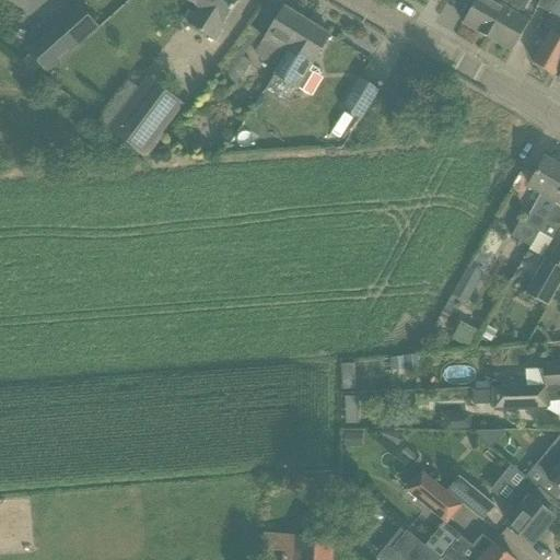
[(186,24),(214,42),(225,24),(224,23),(238,0),(186,0),(188,1),(187,1),(197,7),(186,24)]
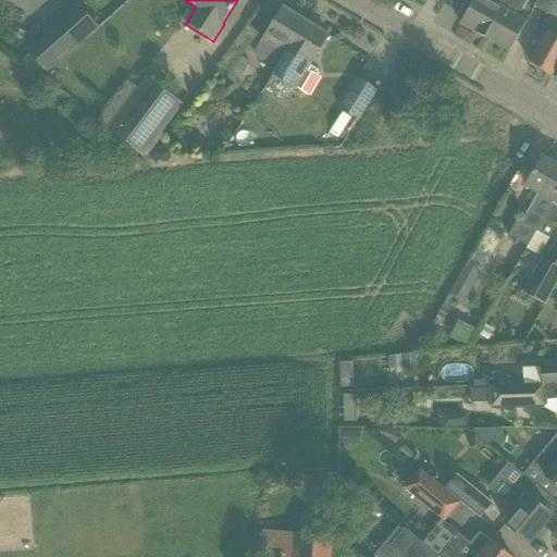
[(472,0),(459,24),(484,38),(505,0),(472,0)]
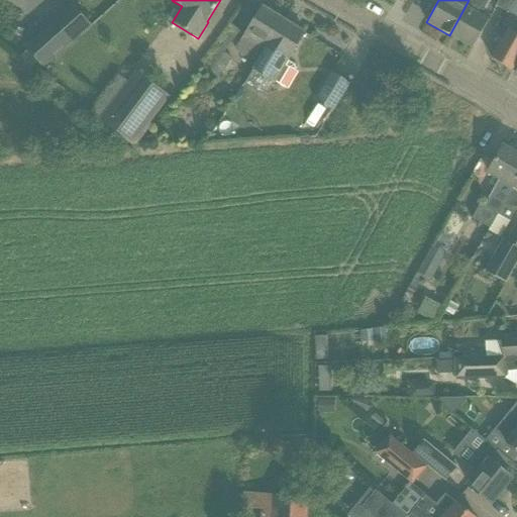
[(469,0),(449,35),(472,48),(483,30),(488,20),(477,14),(481,7),(484,8),(487,2),(488,0),(469,0)]
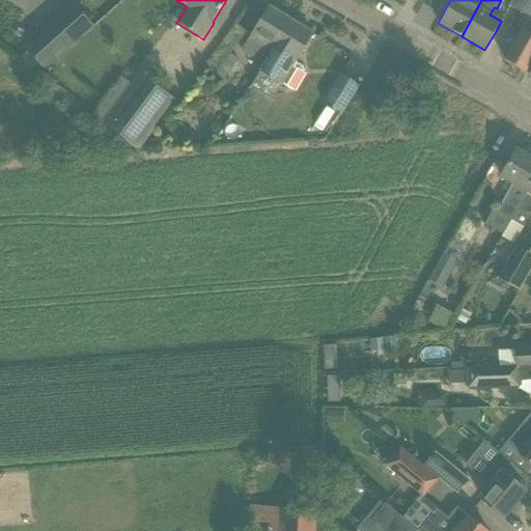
[(512,0),(509,6),(522,14),(529,0),(512,0)]
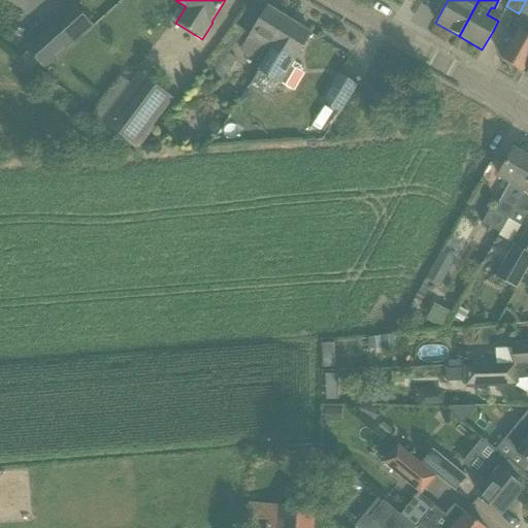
[(527,0),(526,0),(519,13),(527,18),(527,0)]
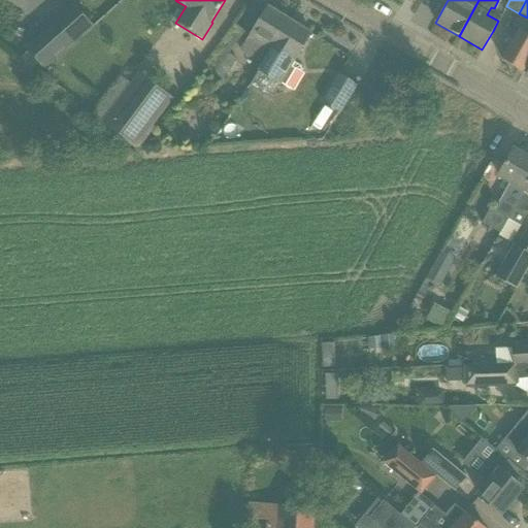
[(28,52),(21,58),(36,76),(46,67),(93,26),(73,4),(69,8),(71,10),(65,19),(63,18),(63,19),(57,27),(53,23),(44,30),(46,32),(44,35),(43,35),(39,39),(39,38),(35,43),(35,42),(31,46),(29,44),(24,48),(28,52)]
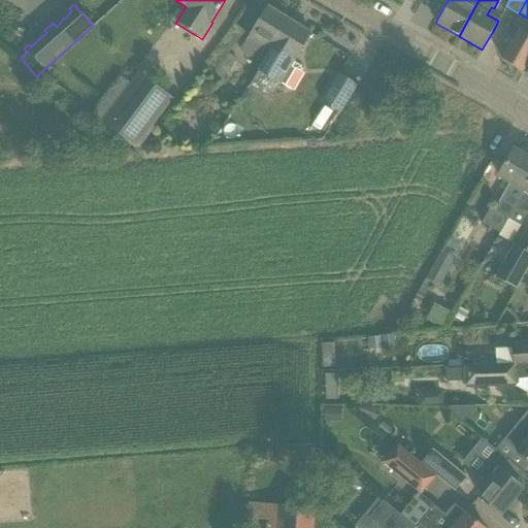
[(241,52),(262,65),(289,21),(267,7),(257,25),(251,35),(252,35),(241,52)]
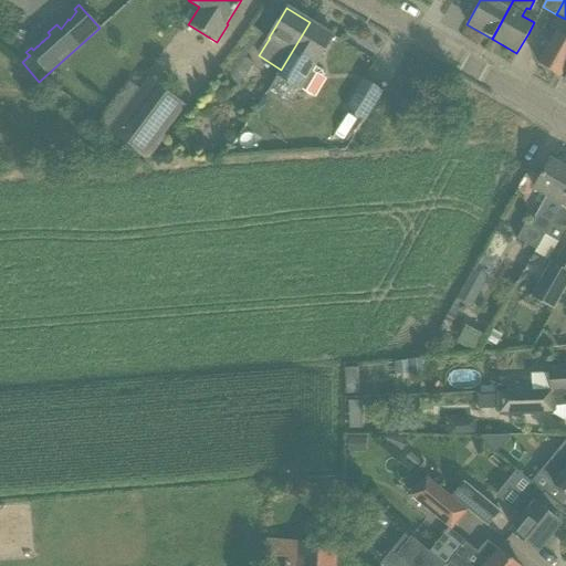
[(333,37),(310,22),(281,70),(276,76),(311,97),(323,76),(322,72),(314,67),(333,37)]
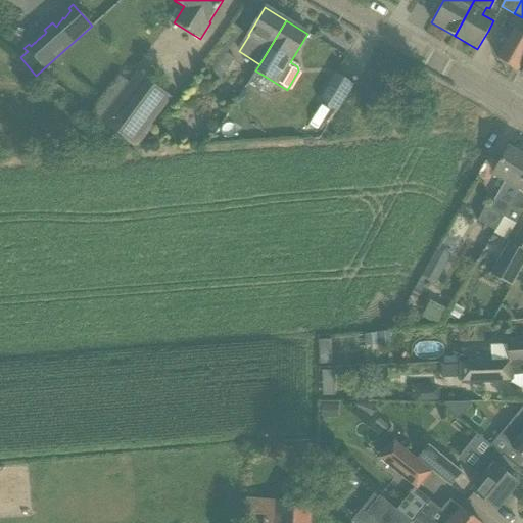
[(201,65),(220,80),(236,59),(228,53),(243,33),(233,25),(201,65)]
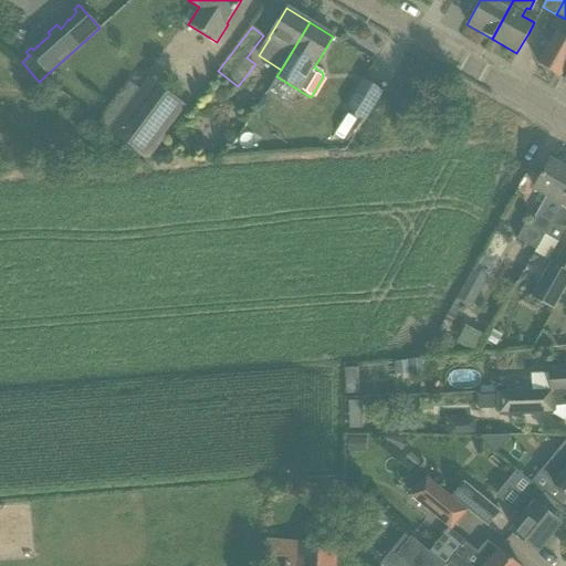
[(548,45),(537,65),(559,79),(565,66),(565,39),(556,33),(548,45)]
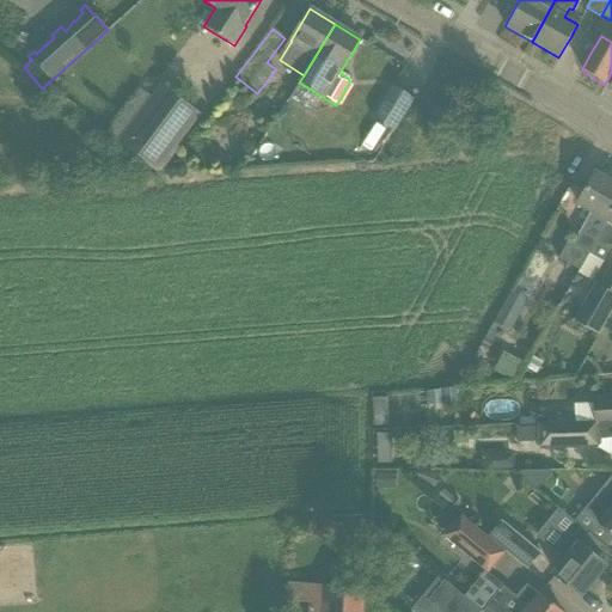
[(117,145),(155,173),(200,115),(161,86),(117,145)]
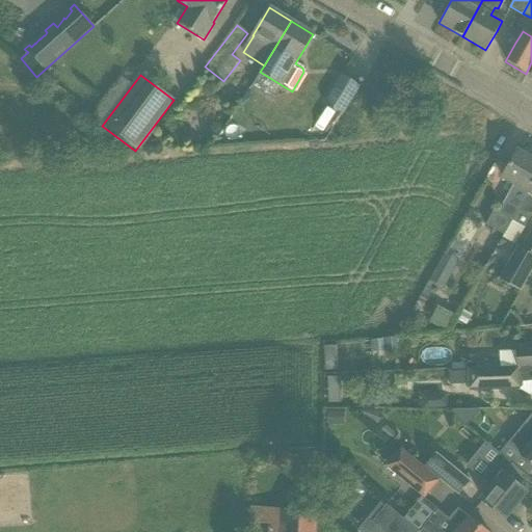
[(342,75),(324,103),(334,109),(342,114),(360,86),(342,75)]
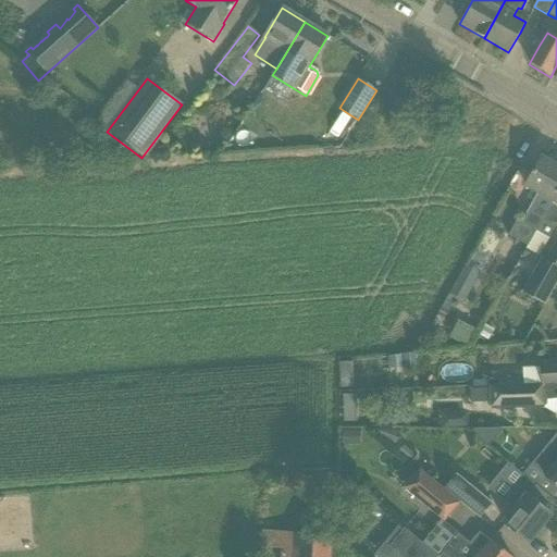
[(508,236),(527,247),(556,194),(556,166),(542,159),(525,187),(539,195),(522,224),(517,221),(508,236)]
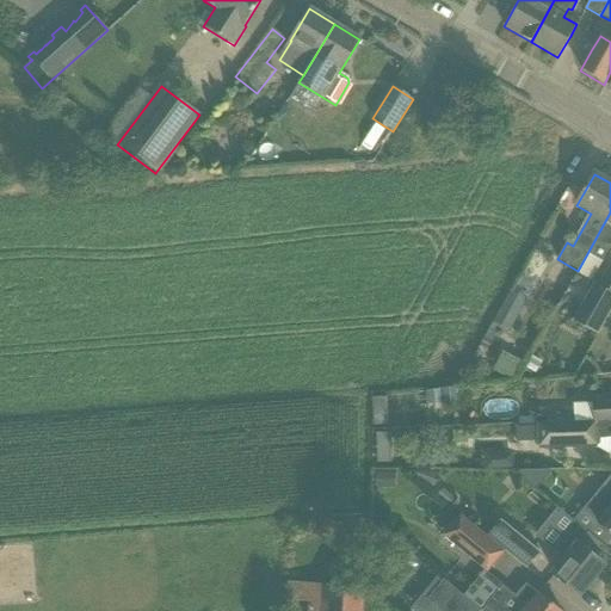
[(610,213),(579,270),(593,278),(610,246),(610,213)]
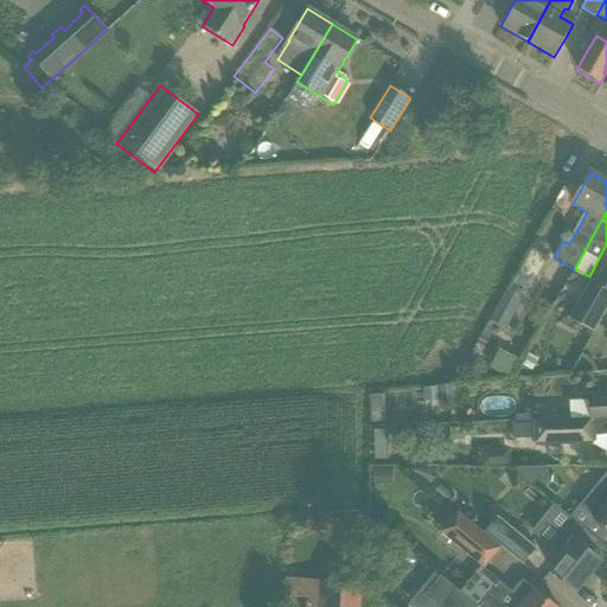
[(568,320),(593,333),(606,307),(606,264),(605,264),(594,285),(589,282),(568,320)]
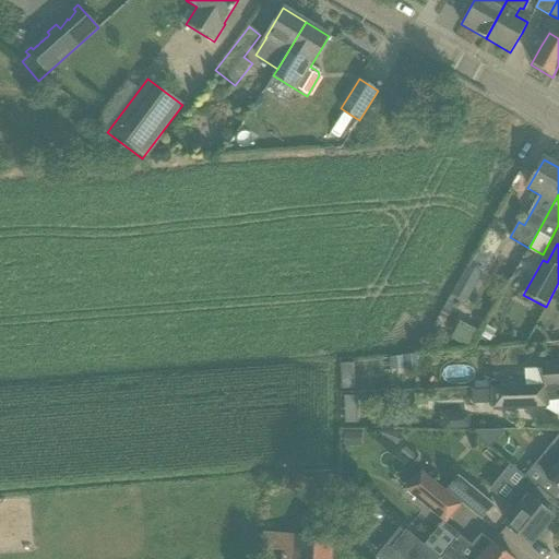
[(451,296),(465,304),(482,274),(466,266),(451,296)]
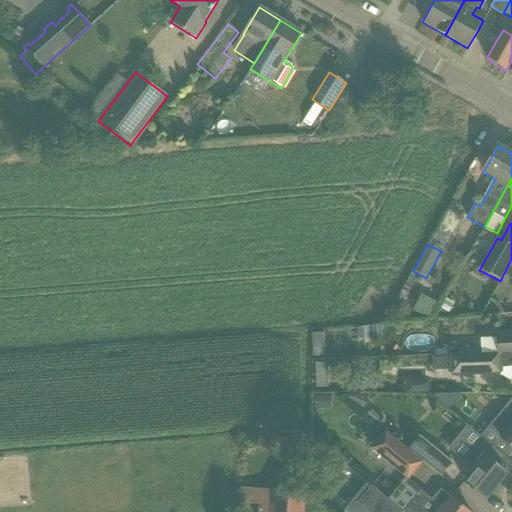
[(479,339),(480,354),(511,353),(511,336),(496,338),(479,339)]
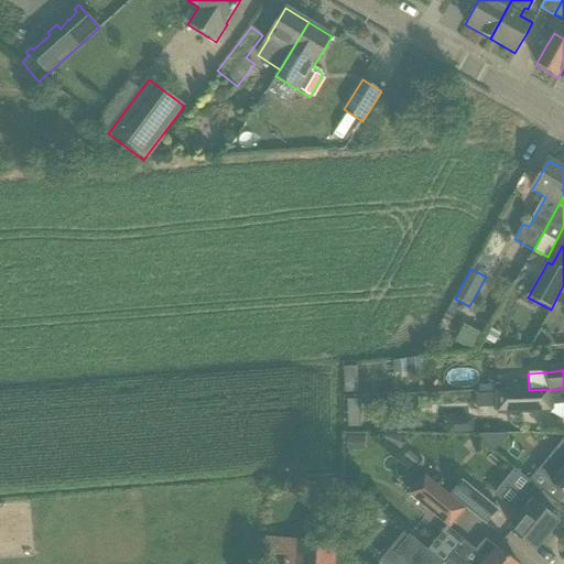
[(563,389),(529,390),(497,391),(497,413),(545,411),(554,403),(563,401),(563,389)]
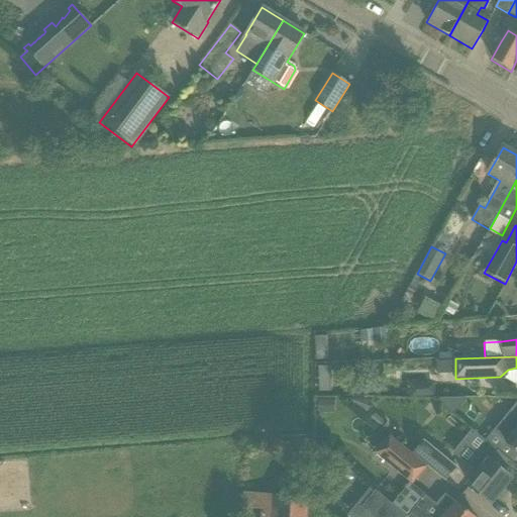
[(437,401),(452,414),(464,398),(438,400),(437,401)]
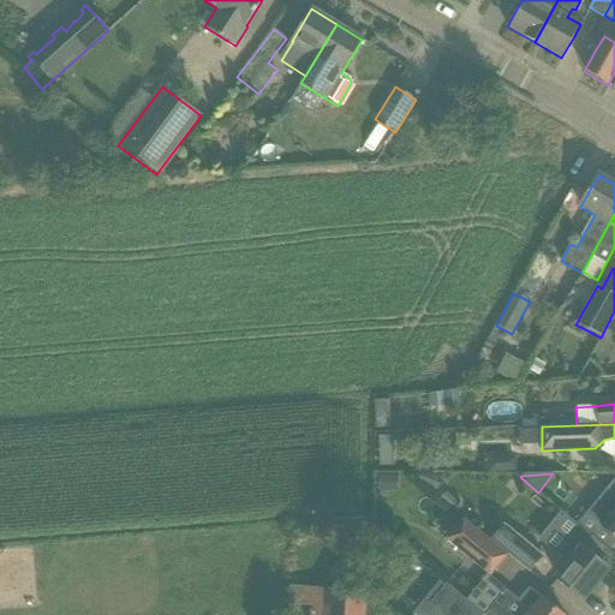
[(378,476),(378,491),(398,491),(398,476),(378,476)]
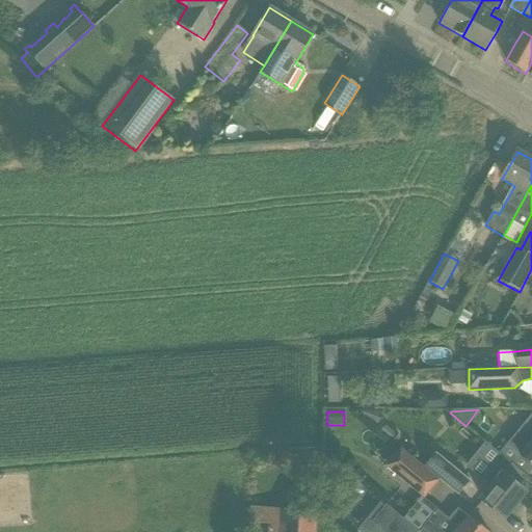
[(515,432),(506,445),(512,450),(521,456),(525,460),(531,466),(531,413),(531,414),(515,432)]
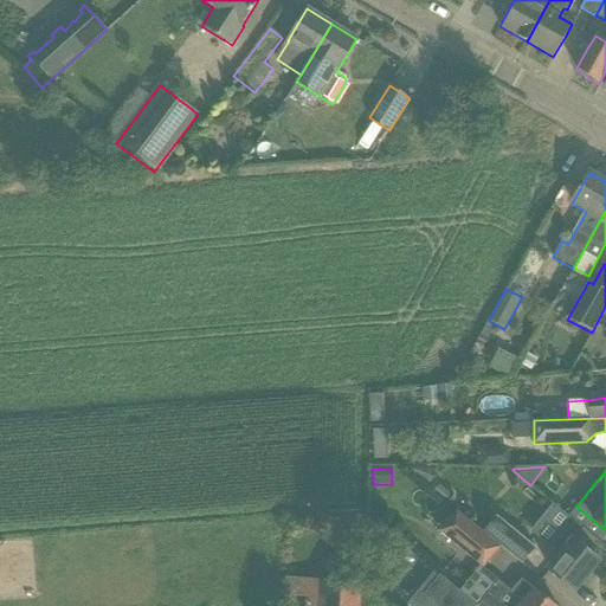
[(548,505),(526,527),(539,541),(561,520),(548,505)]
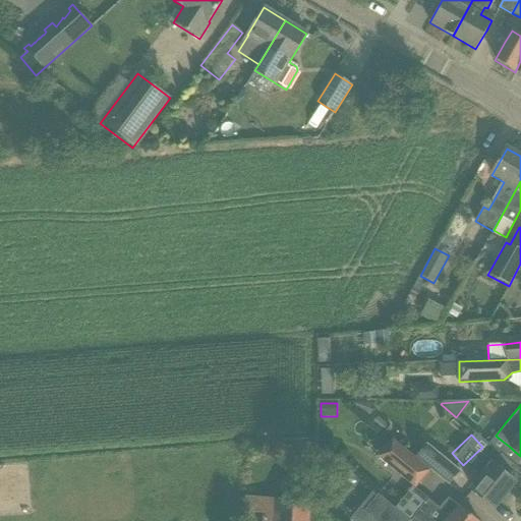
[(378,456),(416,487),(429,471),(415,459),(416,458),(393,439),(378,456)]
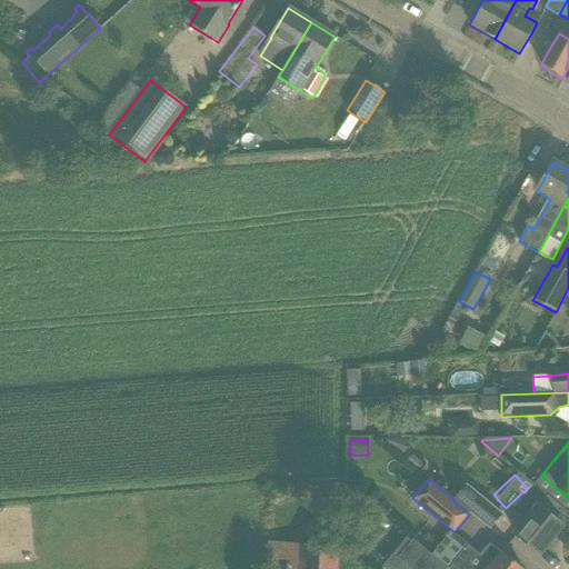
[(470,513),(490,530),(502,515),(467,485),(455,500),(453,501),(469,515),(470,513)]
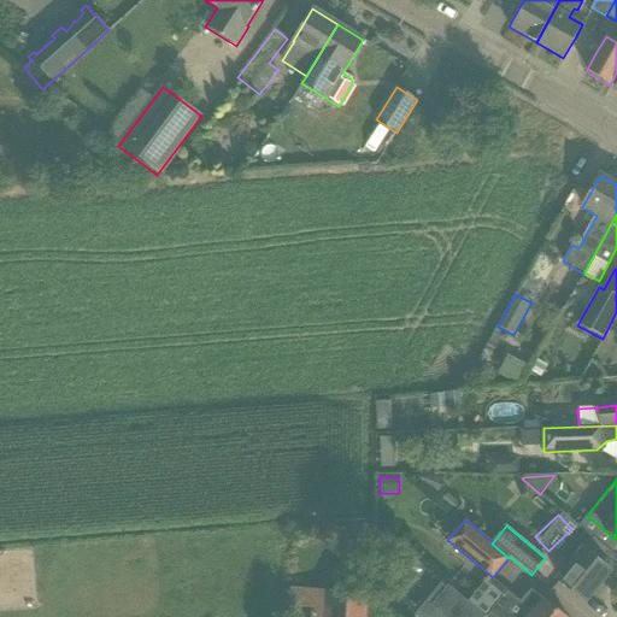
[(557,577),(586,601),(610,571),(603,565),(612,554),(580,528),(557,556),(568,564),(557,577)]
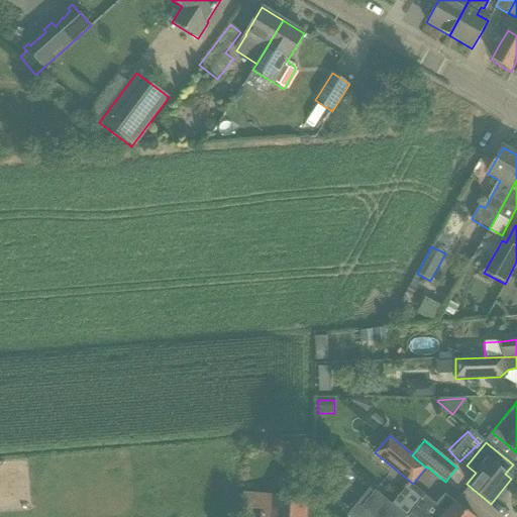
[(376,491),(362,508),(372,516),(406,516),(407,516),(376,491)]
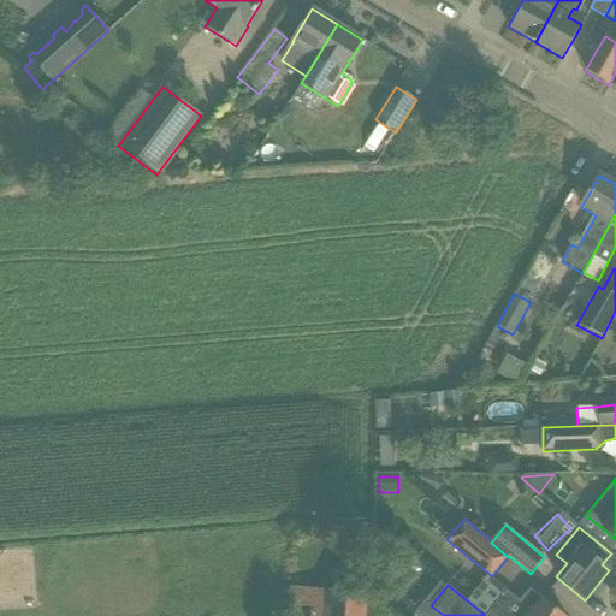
[(324,615),(365,615),(367,592),(302,587),(301,600),(326,602),(324,615)]
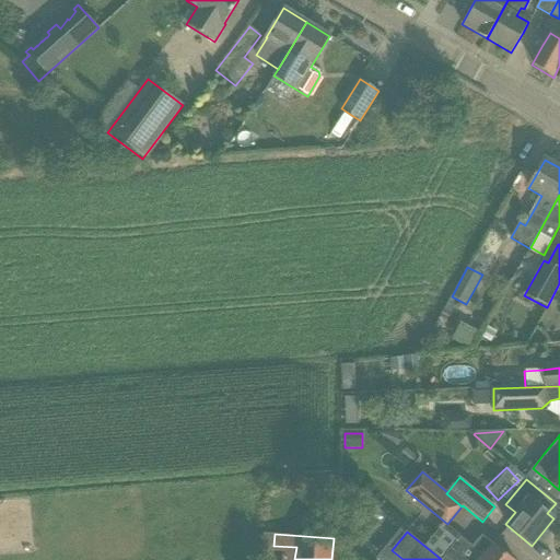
[(511,559),(494,546),(493,546),(482,536),(473,548),(461,538),(446,556),(442,559),(511,559)]
